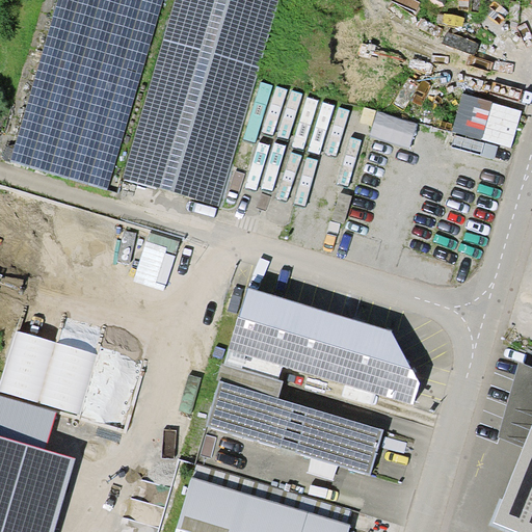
[(160,0),(55,0),(10,160),(107,187),(160,0)]
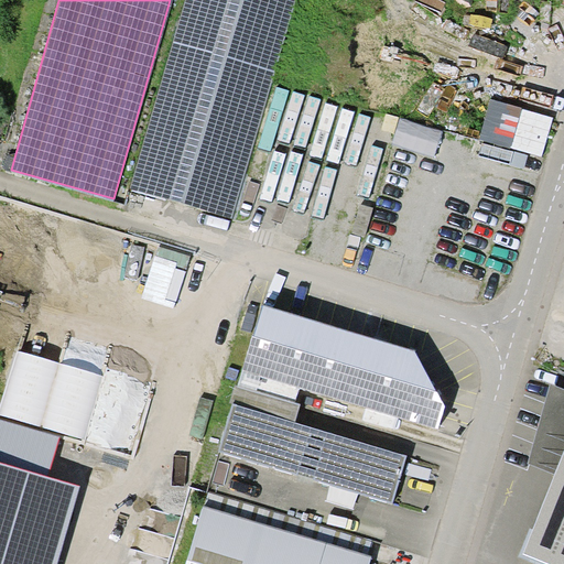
[(182,0),(129,187),(234,216),(294,0),(182,0)]
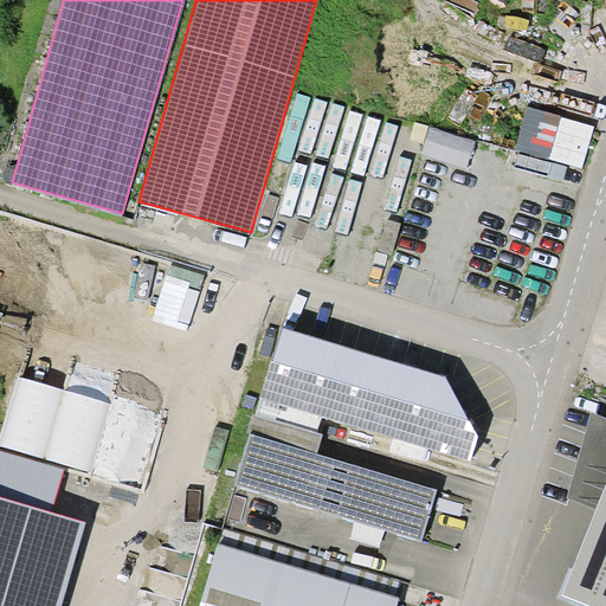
[(232,485),(421,540),(437,487),(320,452),(329,418),(472,459),(481,433),(447,375),(279,327),(232,485)]
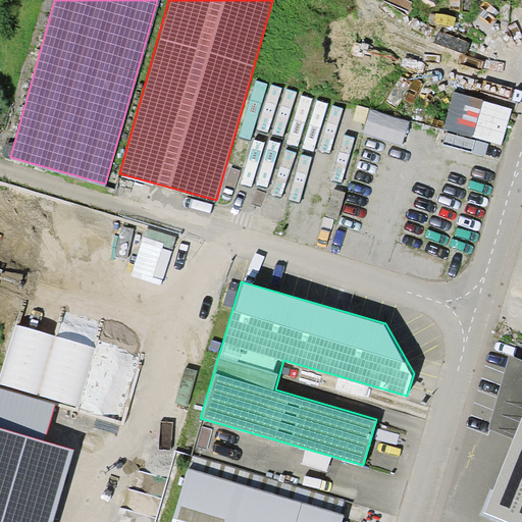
[(521,521),(521,361),(504,354),(483,428),(504,436),(474,511),(502,521),(521,521)]
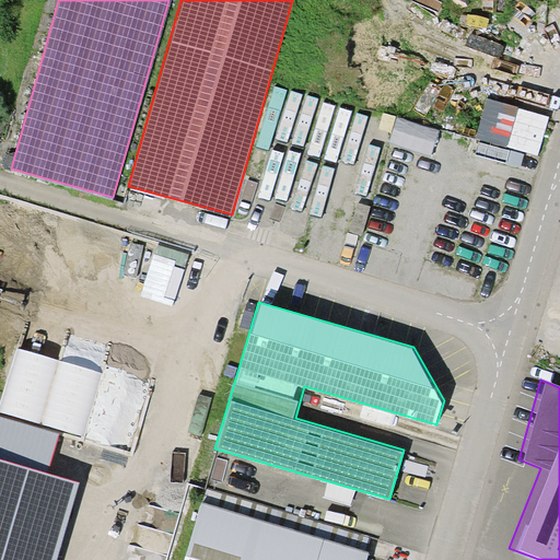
[(366,559),(370,551),(201,501),(184,559),(366,559)]
